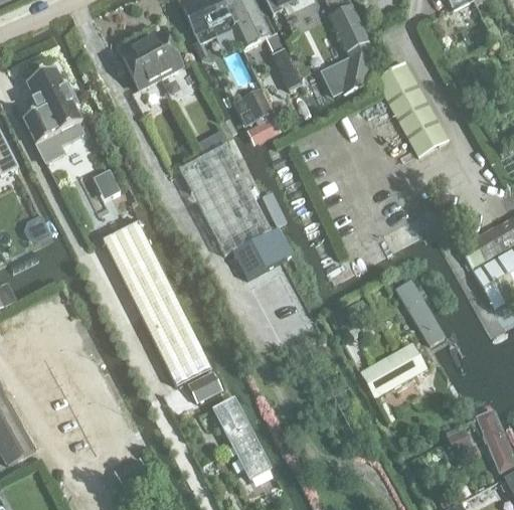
[(198,0),(196,1),(184,7),(201,43),(234,27),(244,49),(245,48),(222,0),(198,0)]
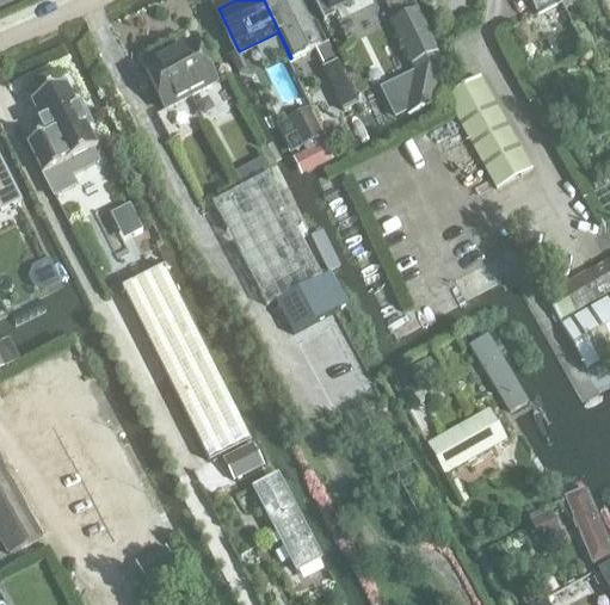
[(321,43),(301,2),(300,0),(264,0),(291,57),(321,43)]
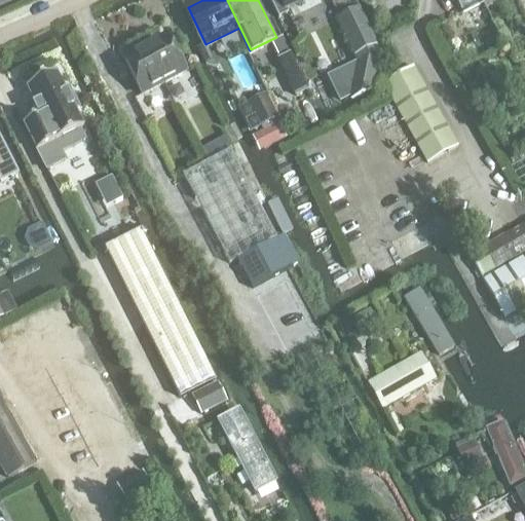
[(272,0),(279,14),(290,9),(288,5),(297,0),(272,0)]
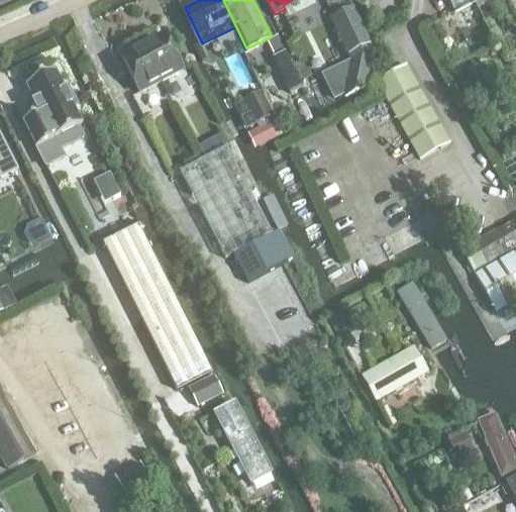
[(450,0),(455,9),(474,0),(450,0)]
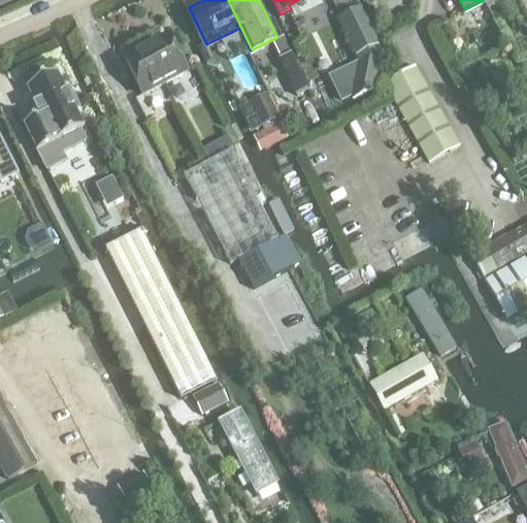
[(353,98),(374,88),(381,52),(379,42),(361,4),(338,15),(363,67),(357,70),(353,98)]
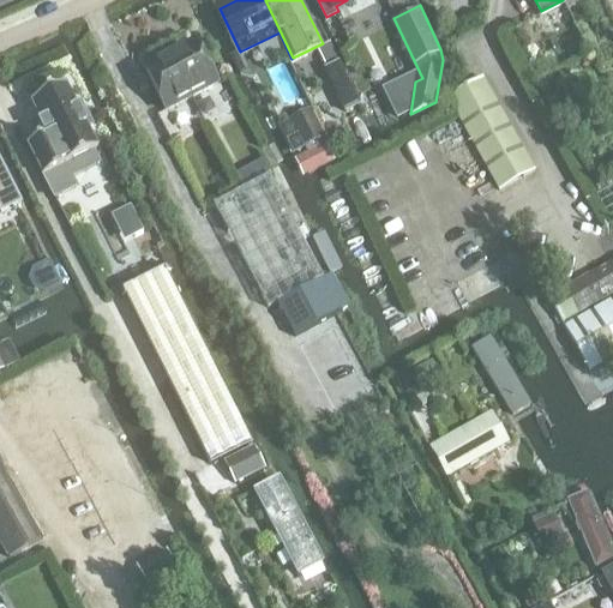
[(197,36),(170,50),(193,92),(220,79),(197,36)]
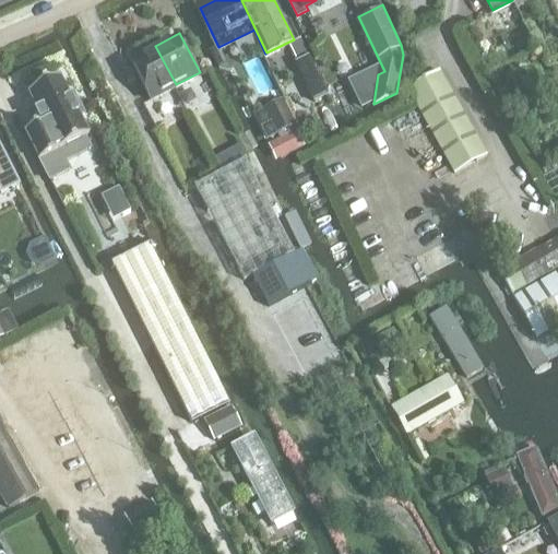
[(303,35),(291,42),(298,57),(310,50),(303,35)]
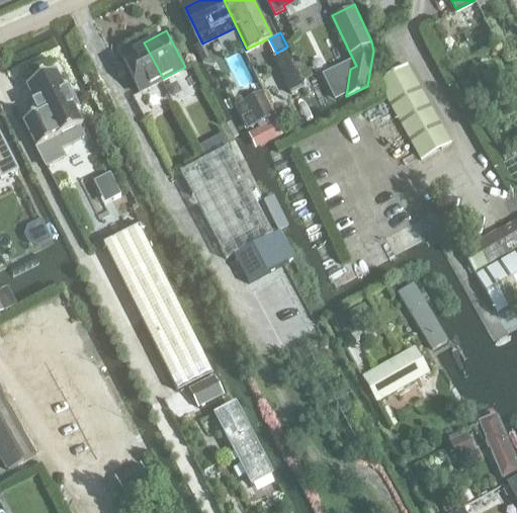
[(163,78),(144,43),(121,54),(141,90),(163,78)]
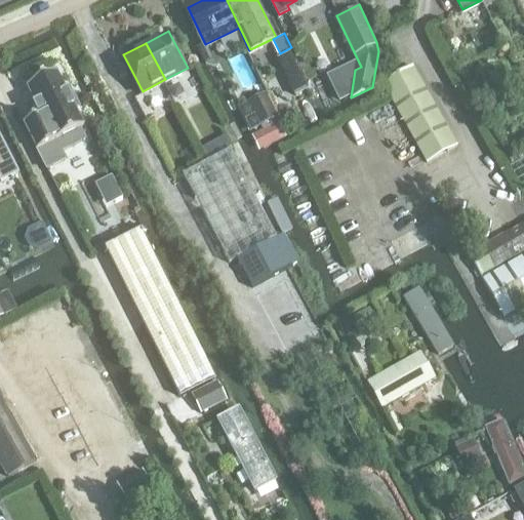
[(412,63),(391,75),(387,88),(428,159),(457,143),(412,63)]
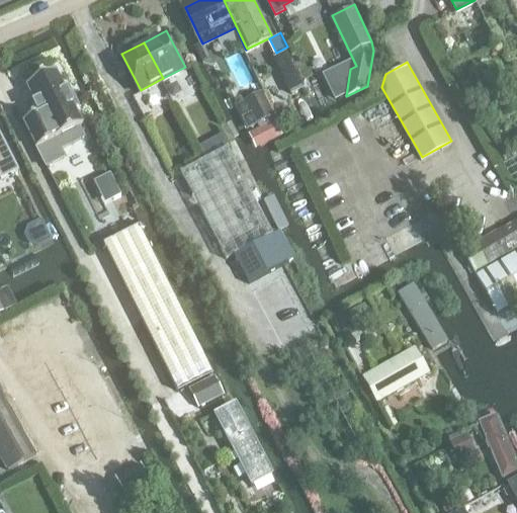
[(38,109),(40,108),(40,110),(23,118),(47,164),(65,155),(61,147),(84,136),(79,124),(84,122),(75,105),(78,103),(69,84),(65,86),(57,69),(27,83),(36,101),(34,101),(38,109)]
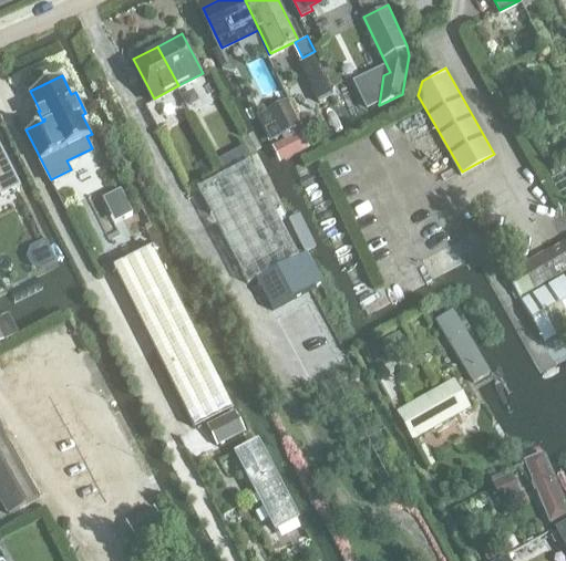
[(311,144),(311,143),(289,100),(259,114),(281,158),(311,144)]
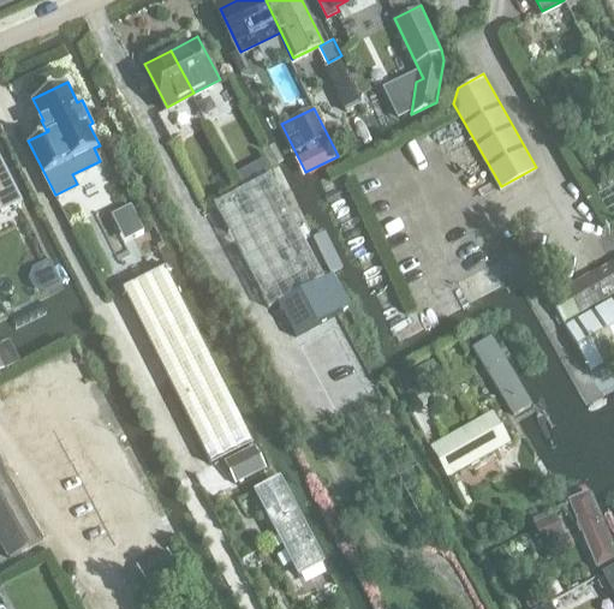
[(350,135),(368,126),(359,109),(341,118),(350,135)]
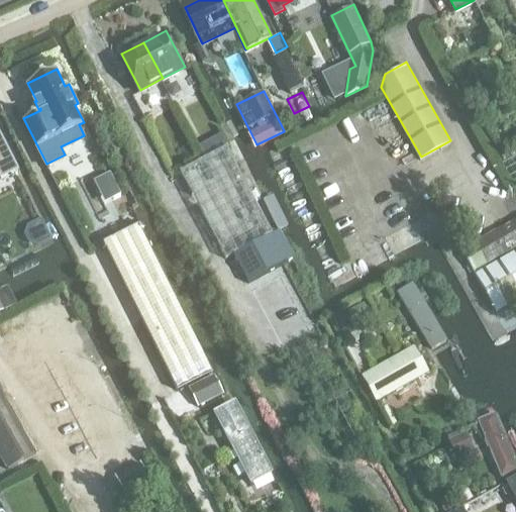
[(0,174),(1,177),(18,168),(0,131),(0,174)]
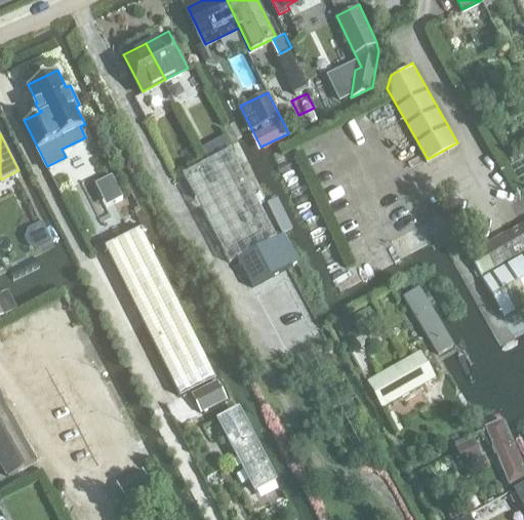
[(238,256),(279,234),(231,148),(184,172),(230,258),(237,255),(238,256)]
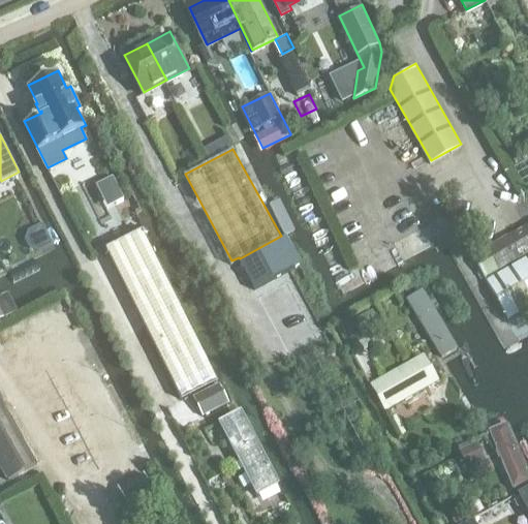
[(113,176),(106,179),(117,199),(123,196),(113,176)]
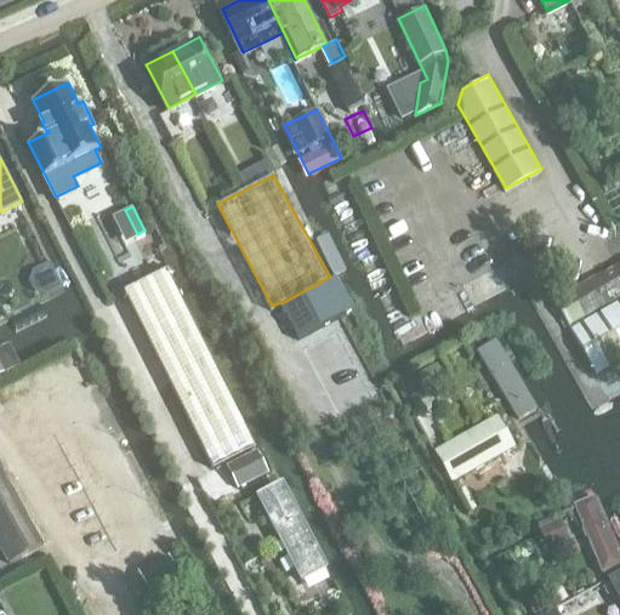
[(619,261),(555,299),(597,371),(619,358),(619,299),(585,318),(584,315),(619,295),(619,261)]
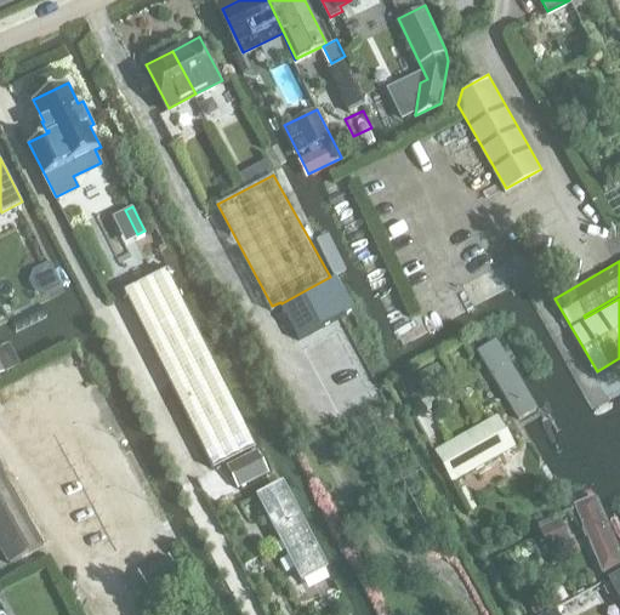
[(212,465),(255,443),(168,269),(125,291),(212,465)]
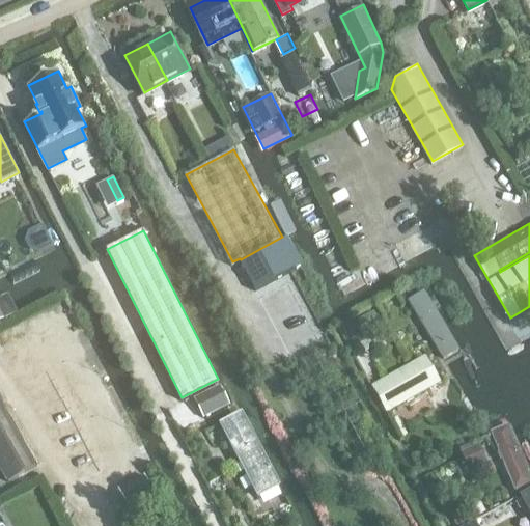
[(255,287),(291,269),(303,261),(287,233),(282,237),(241,259),(255,287)]
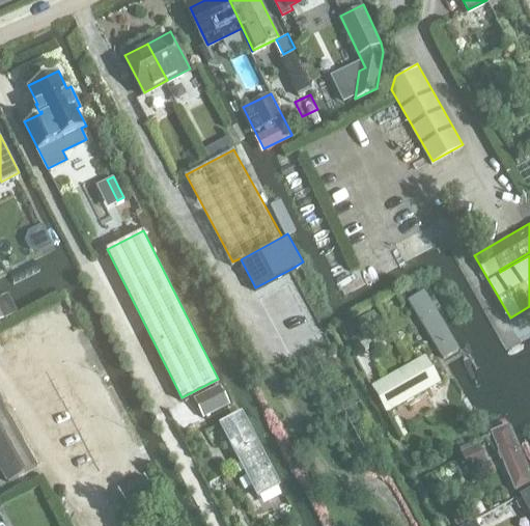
[(410,298),(444,356),(459,347),(424,289),(410,298)]
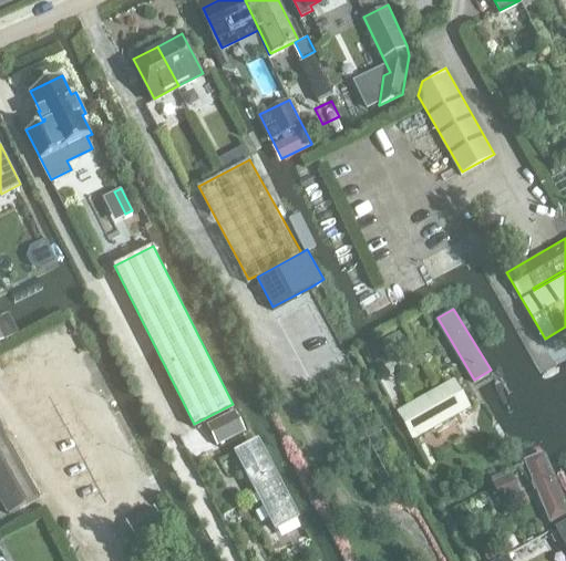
[(8,311),(0,314),(0,339),(18,330),(8,311)]
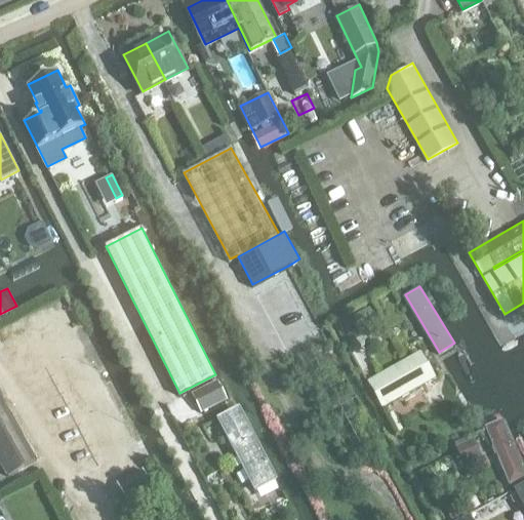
[(367,378),(384,405),(437,375),(420,348),(367,378)]
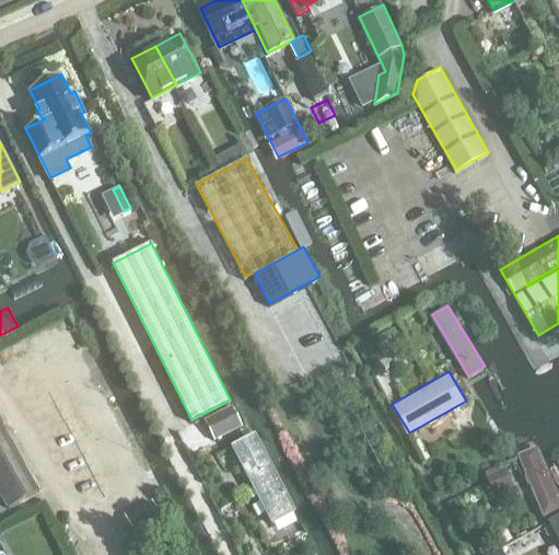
[(205,417),(214,438),(242,424),(232,403),(205,417)]
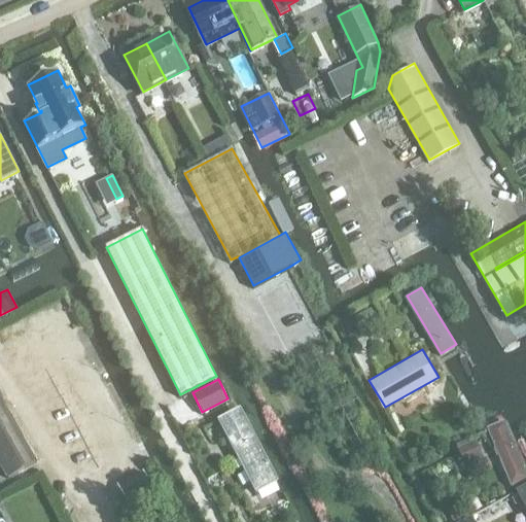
[(0,461),(7,475),(38,458),(0,391),(0,461)]
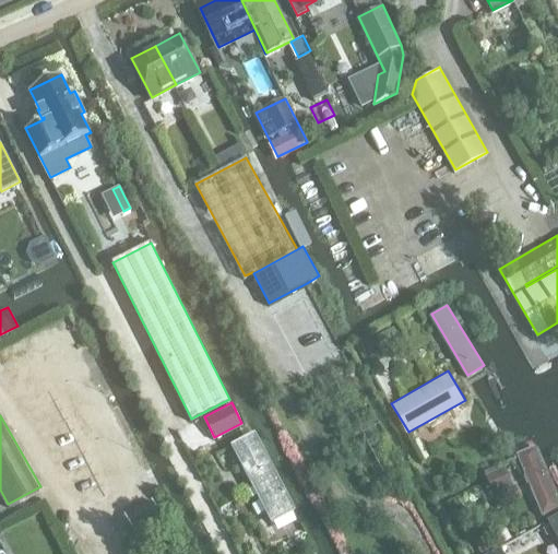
[(294,510),(253,432),(230,443),(271,521),(294,510)]
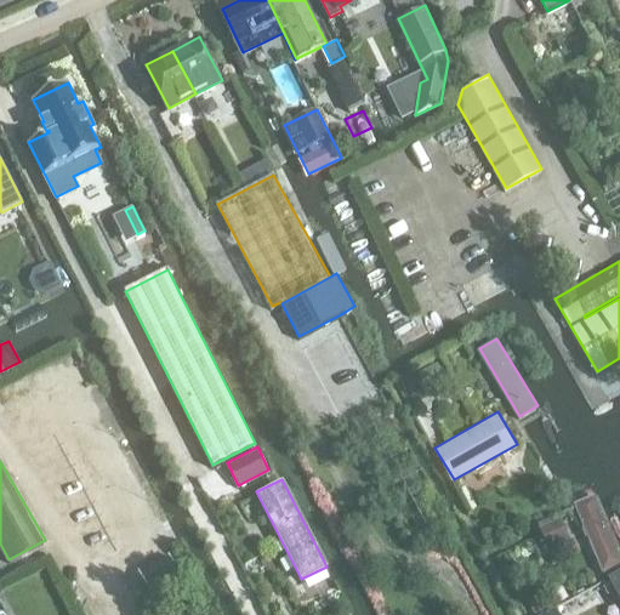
[(575,502),(603,570),(619,563),(619,551),(596,494),(575,502)]
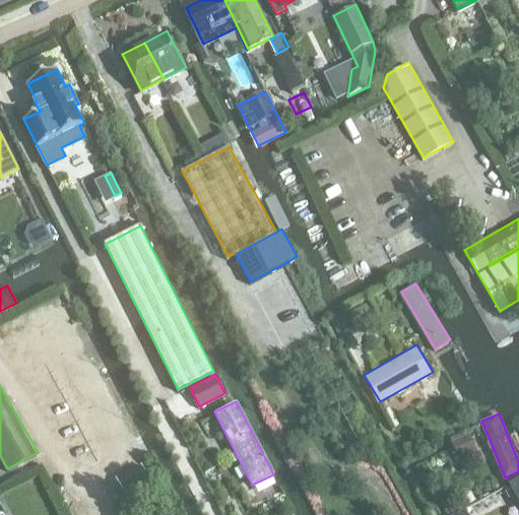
[(468,432),(452,439),(459,455),(475,448),(468,432)]
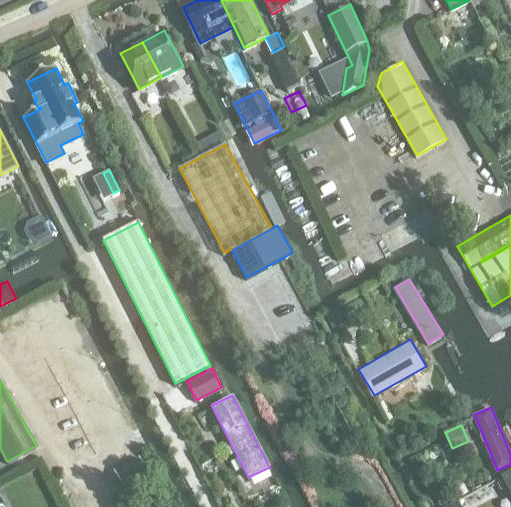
[(139,455),(114,468),(124,486),(149,473),(139,455)]
